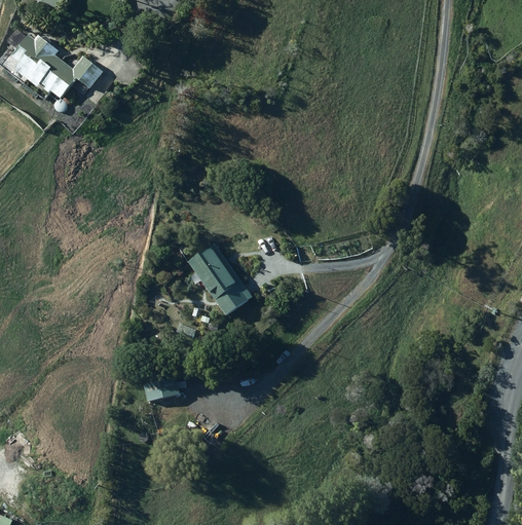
[(32,0),(63,10),(66,0),(32,0)]
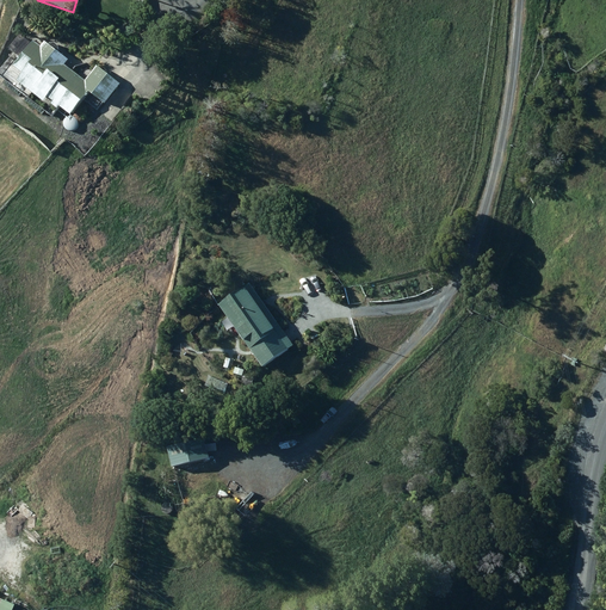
[(19,82),(45,103),(49,98),(54,103),(51,104),(59,110),(61,108),(73,116),(91,93),(105,104),(119,84),(97,66),(85,81),(65,66),(68,60),(59,51),(59,50),(59,47),(54,43),(50,44),(49,45),(45,42),(41,48),(35,42),(16,67),(25,74),(19,82)]
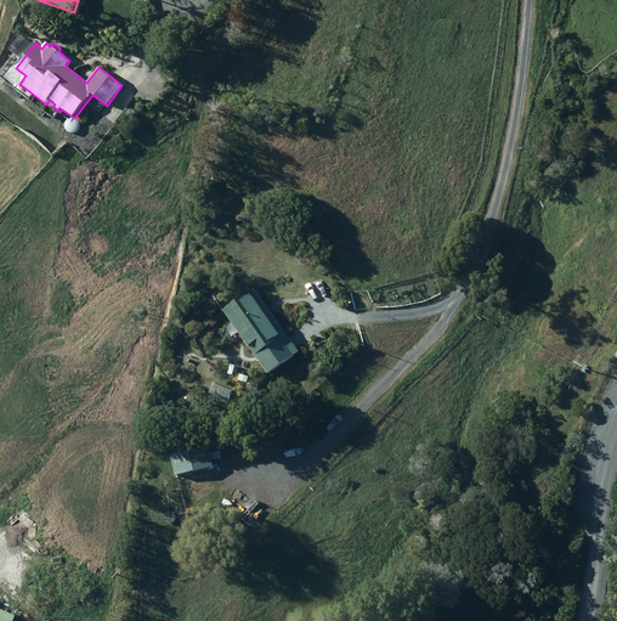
[(198,171),(196,184),(210,186),(213,174),(198,171)]
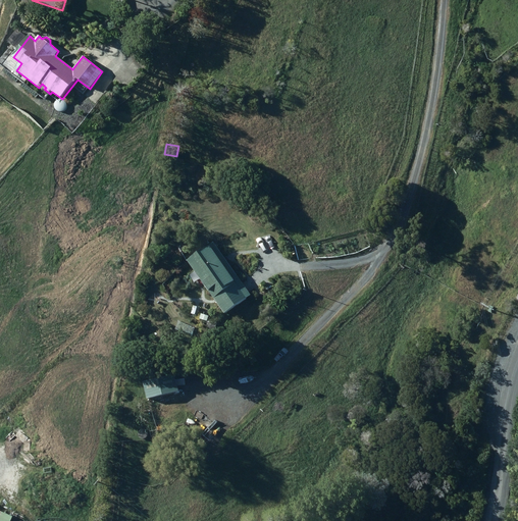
[(187,258),(225,311),(251,293),(212,240),(187,258)]
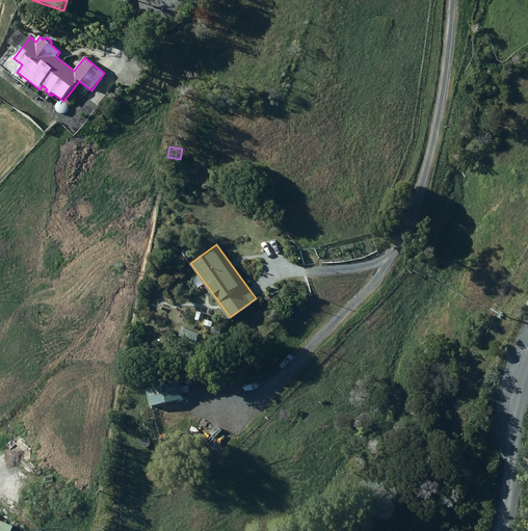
[(195,309),(192,317),(200,319),(202,312),(195,309)]
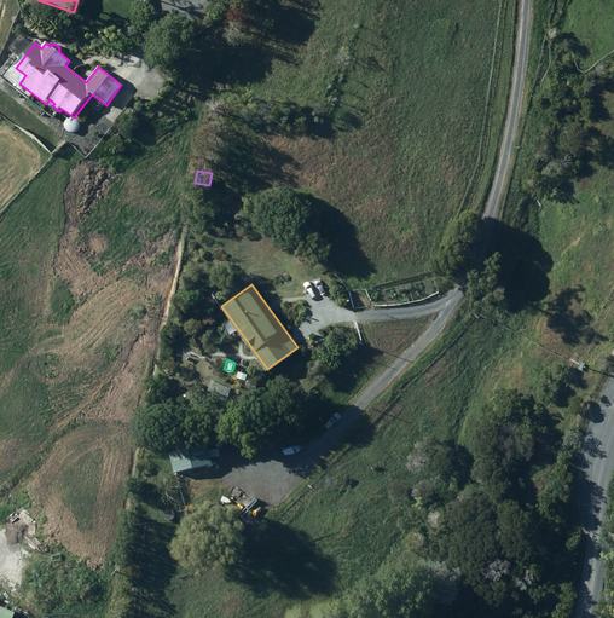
[(206,388),(226,396),(230,386),(209,379),(206,388)]
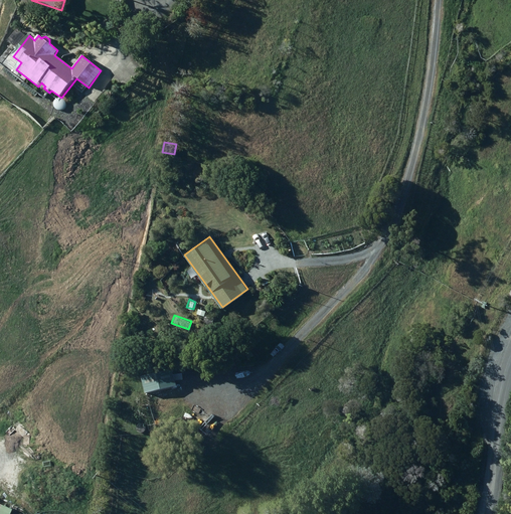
[(204,315),(202,322),(211,324),(212,317),(204,315)]
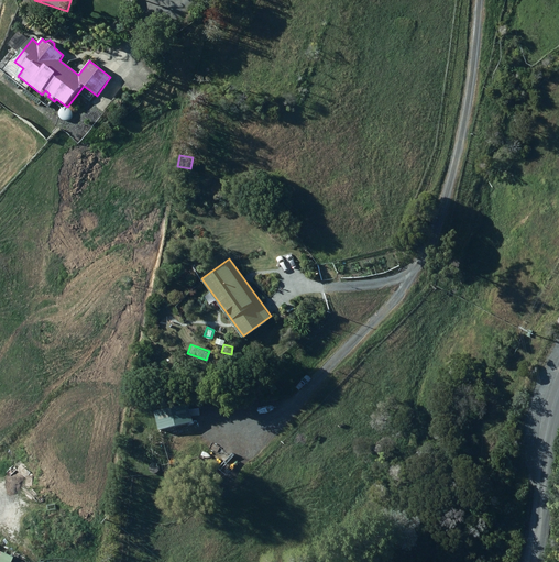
[(189,401),(151,411),(155,429),(194,419),(189,401)]
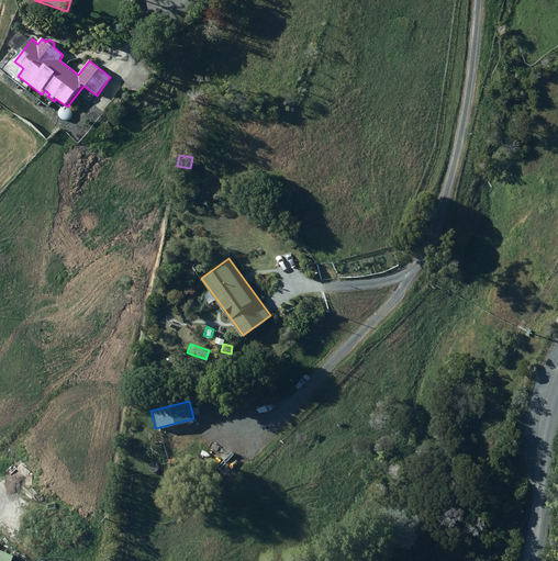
[(0,560),(10,560),(13,554),(0,548),(0,560)]
